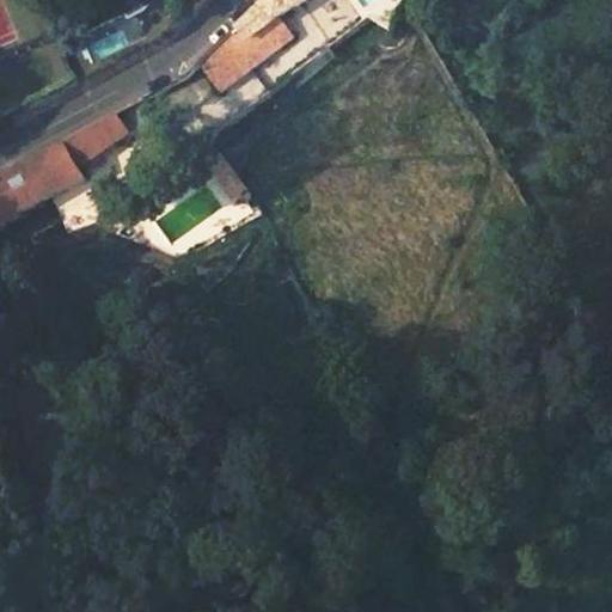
[(263,0),(236,28),(246,40),(249,38),(277,19),(307,0),(263,0)]
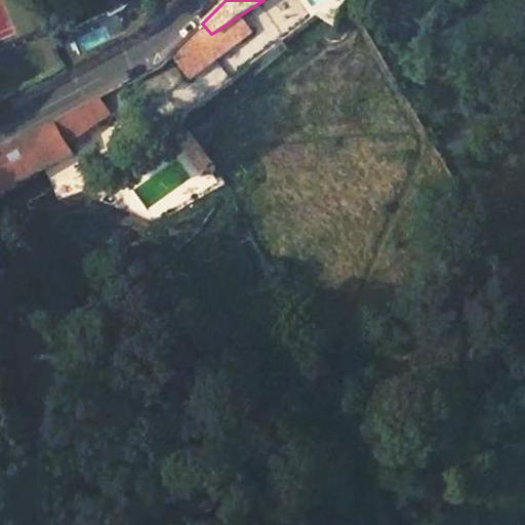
[(37,6),(0,16),(0,50),(46,38),(37,6)]
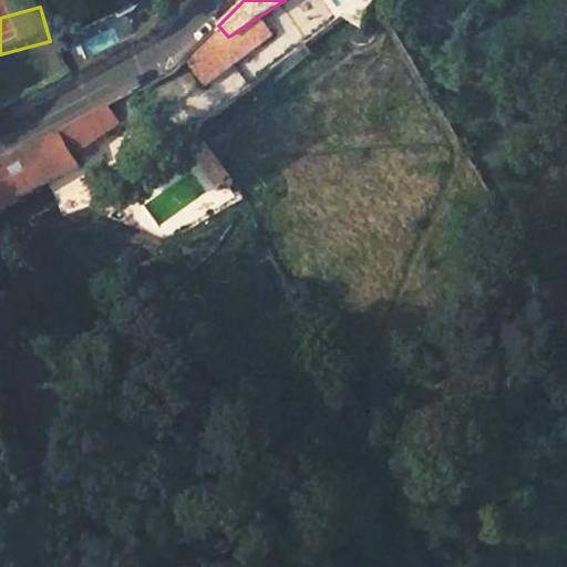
[(230,35),(244,55),(269,37),(257,18),(230,35)]
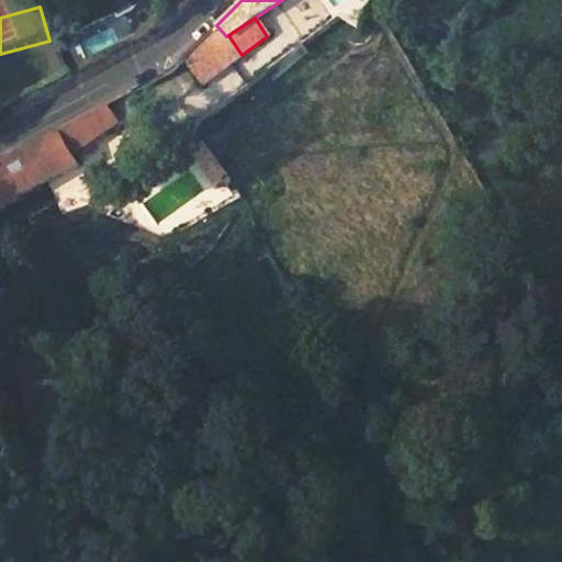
[(226,36),(216,25),(206,35),(227,64),(242,55),(228,35),(226,36)]
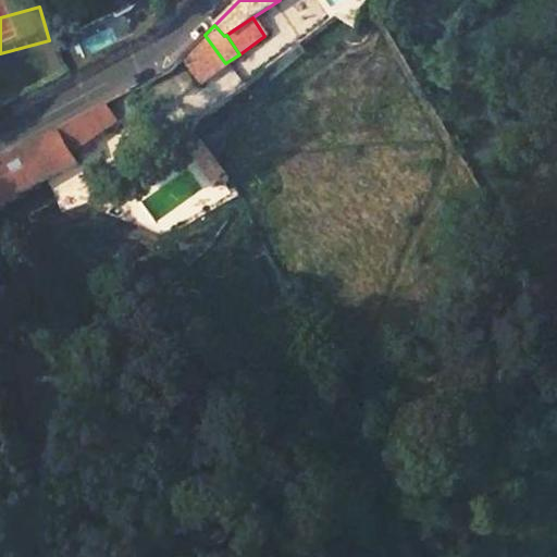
[(225,63),(205,35),(181,59),(199,83),(225,63)]
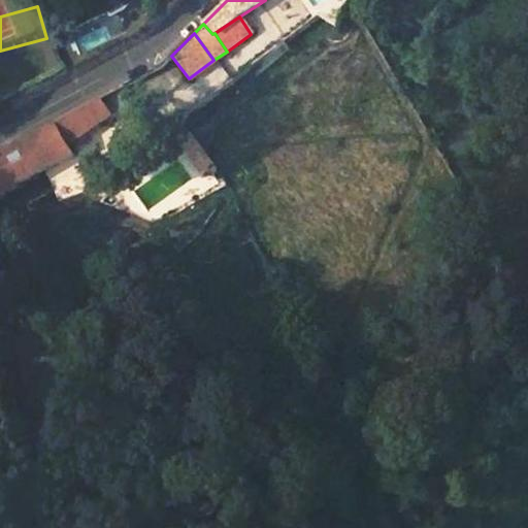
[(66,145),(100,120),(89,105),(55,124),(66,145)]
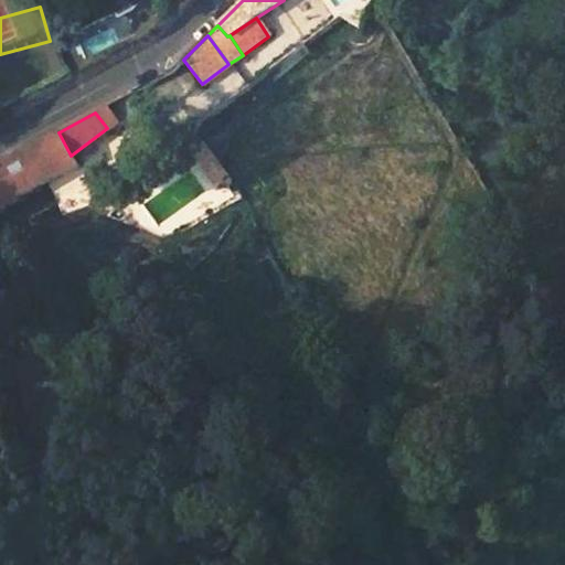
[(76,164),(71,156),(59,132),(31,147),(49,180),(76,164)]
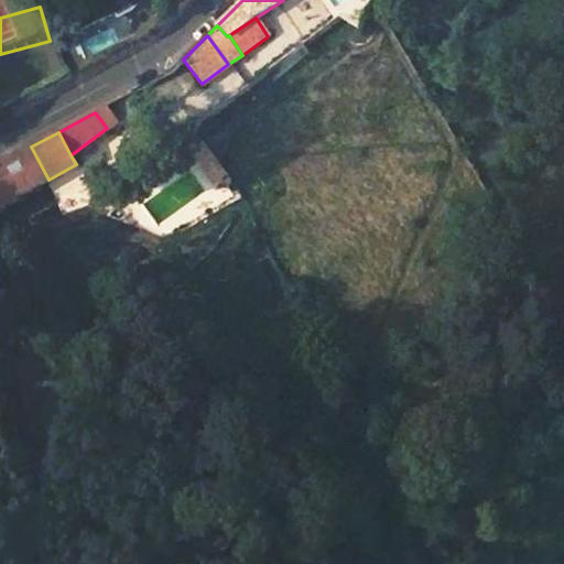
[(0,206),(49,180),(31,147),(0,162),(0,206)]
